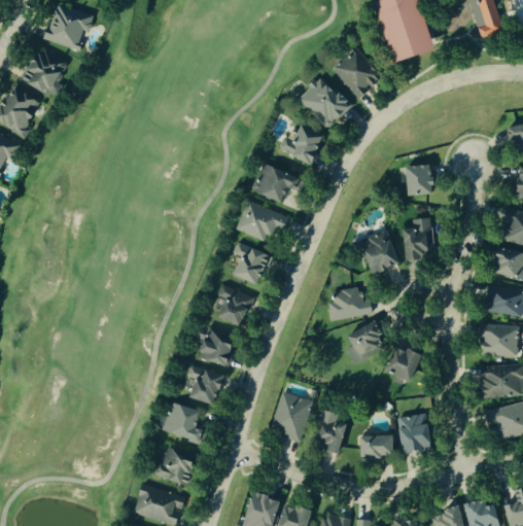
[(429,50),(416,0),(372,0),(388,61),(429,50)]
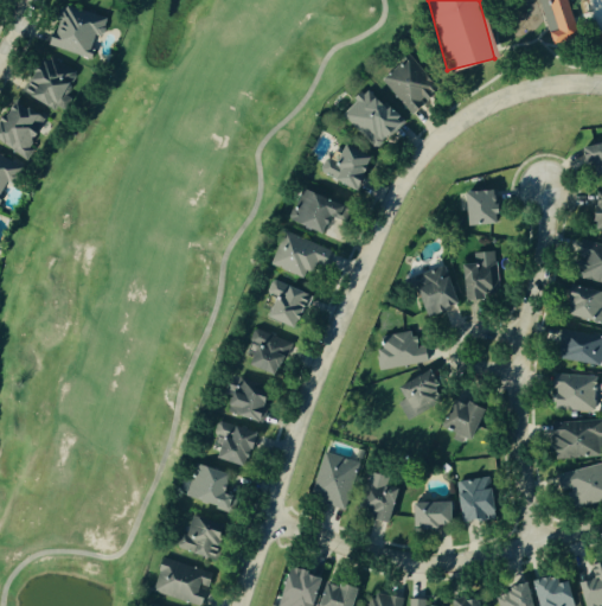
[(539,0),(555,45),(580,37),(567,0),(539,0)]
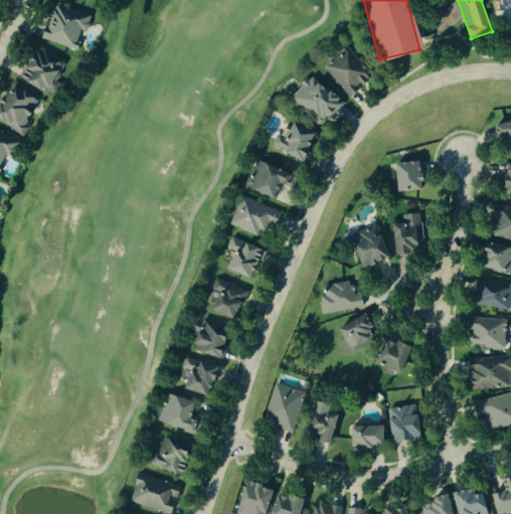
[(93,16),(53,3),(41,37),(76,48),(82,30),(87,31),(93,16)]
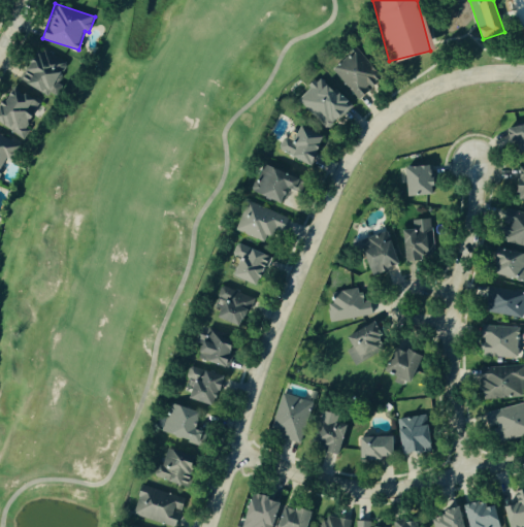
[(19,80),(57,99),(64,85),(57,80),(65,64),(34,48),(19,80)]
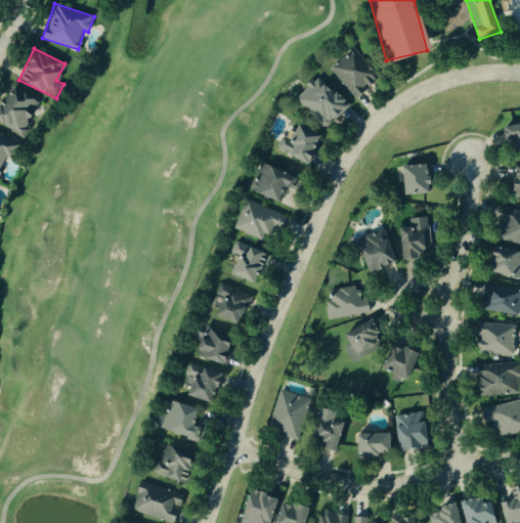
[(356,98),(378,79),(352,51),(331,70),(356,98)]
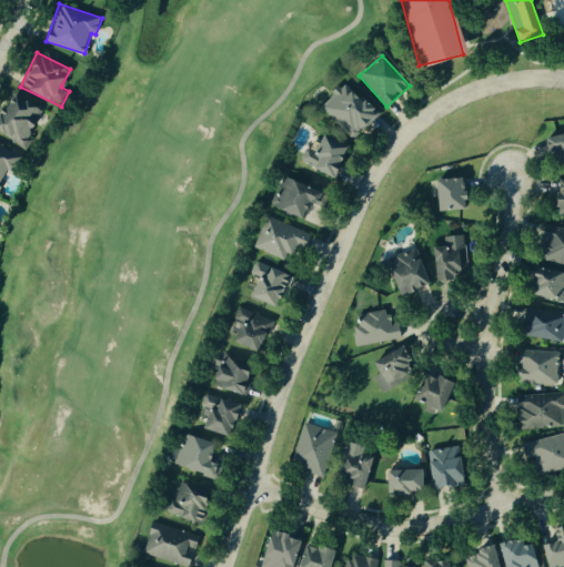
[(351,138),(363,128),(364,129),(379,115),(348,81),(321,104),(351,138)]
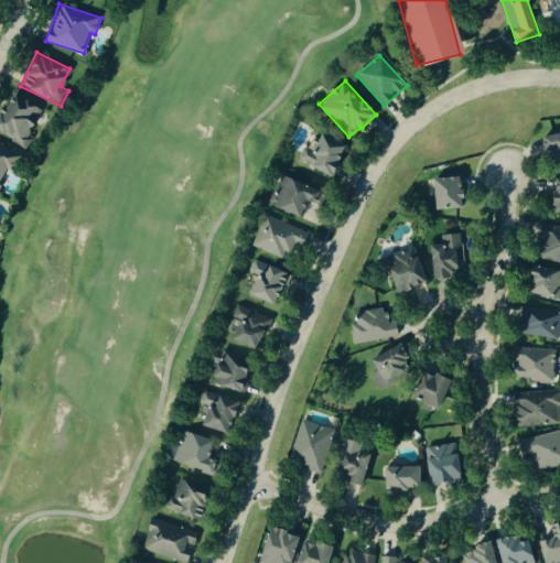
[(43,107),(11,94),(4,110),(0,108),(0,132),(28,144),(43,107)]
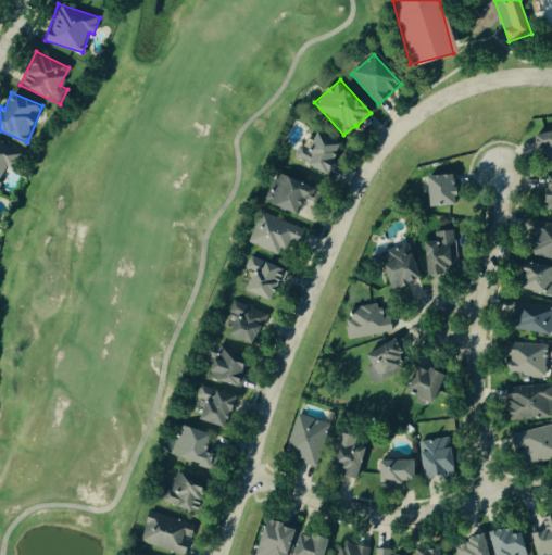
[(551,130),(536,133),(540,161),(551,159),(551,130)]
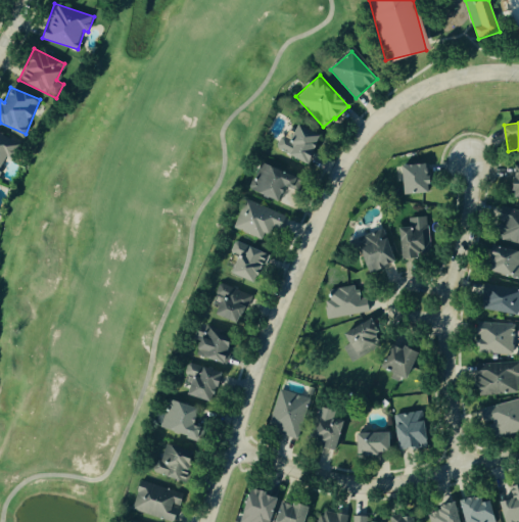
[(307,163),(321,135),(297,124),(293,132),(287,129),(278,149),(307,163)]
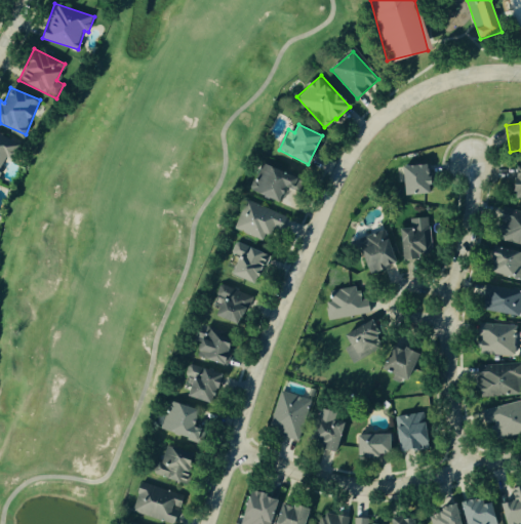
[(0,172),(8,156),(12,158),(19,143),(0,132),(0,172)]
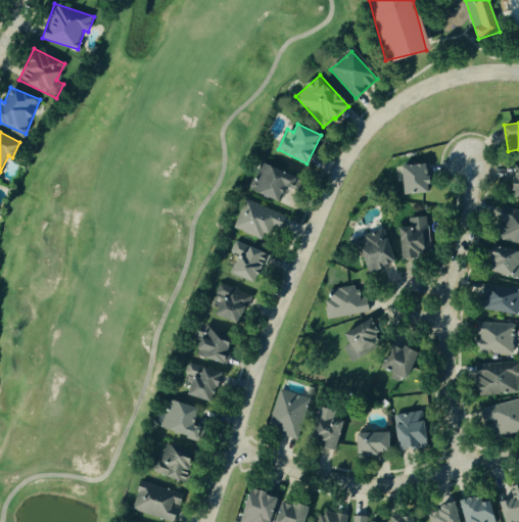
[(278,200),(284,186),(292,189),(297,176),(263,162),(251,191),(278,200)]
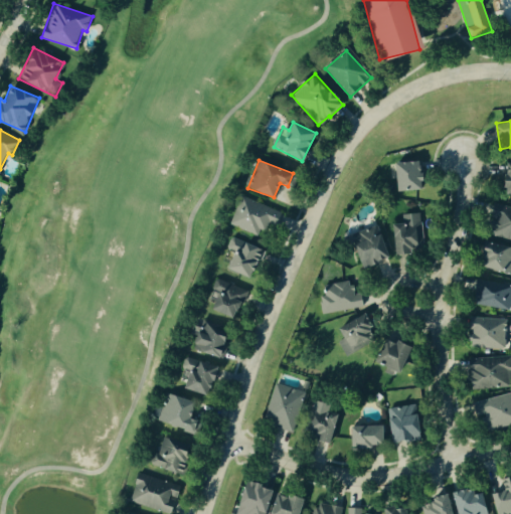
[(396,191),(423,189),(422,161),(394,162),(396,191)]
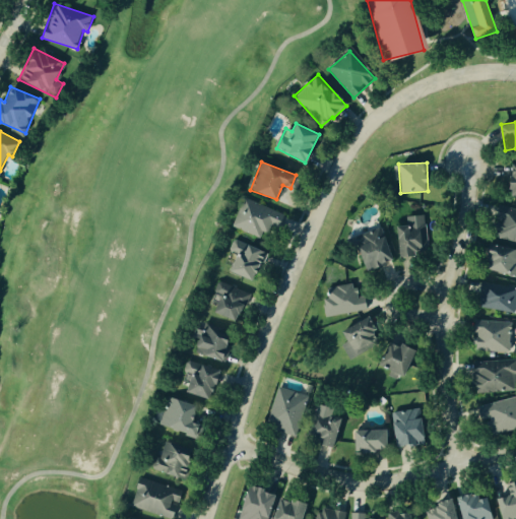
[(272,224),(278,228),(284,215),(247,197),(234,225),(264,240),(272,224)]
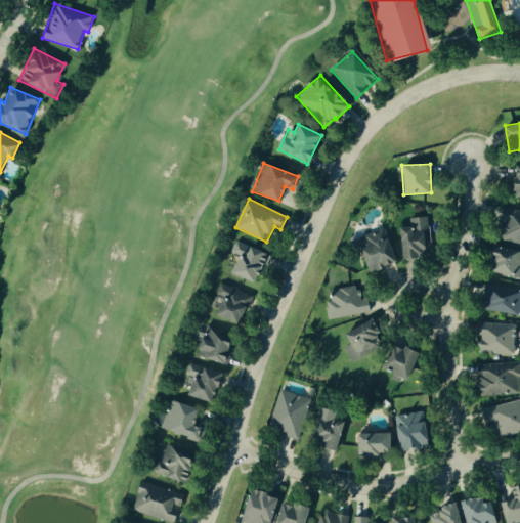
[(519,210),(504,207),(496,237),(519,243),(519,210)]
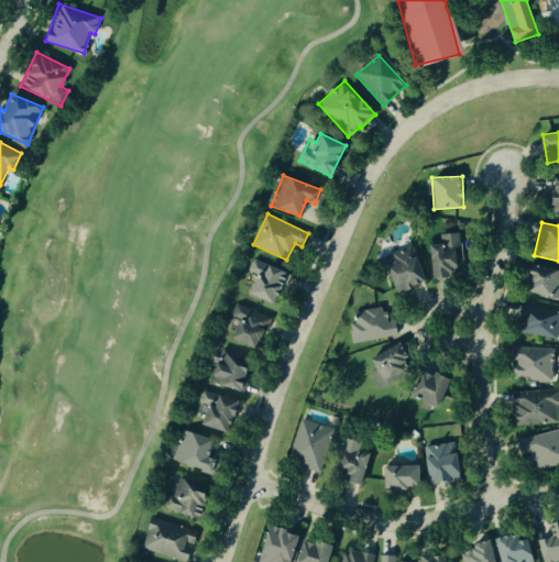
[(440,234),(441,243),(428,244),(433,275),(467,271),(461,231),(440,234)]
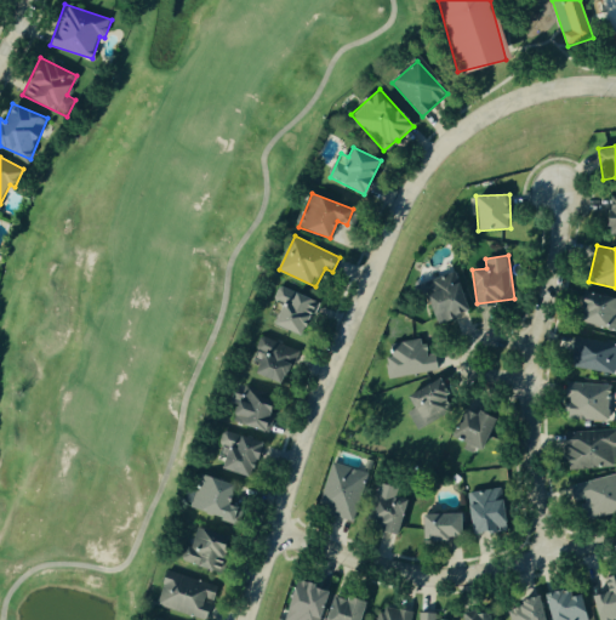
[(433,322),(467,316),(460,277),(426,283),(433,322)]
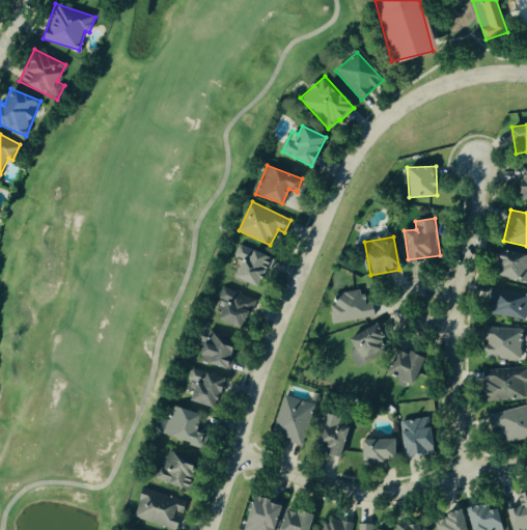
[(236,255),(242,257),(233,278),(258,287),(270,255),(240,244),(236,255)]
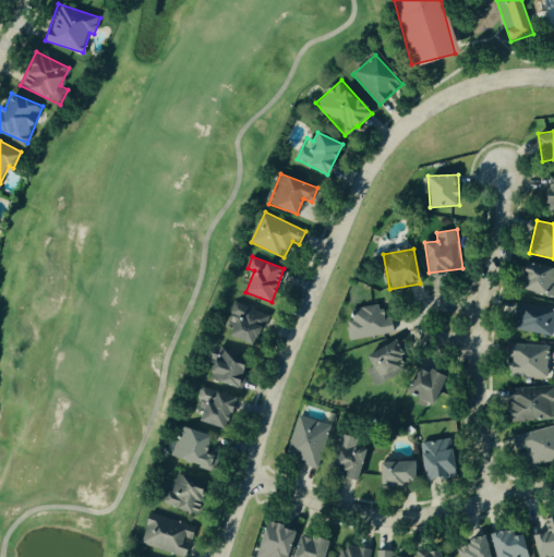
[(553,267),(526,262),(519,288),(553,297),(553,267)]
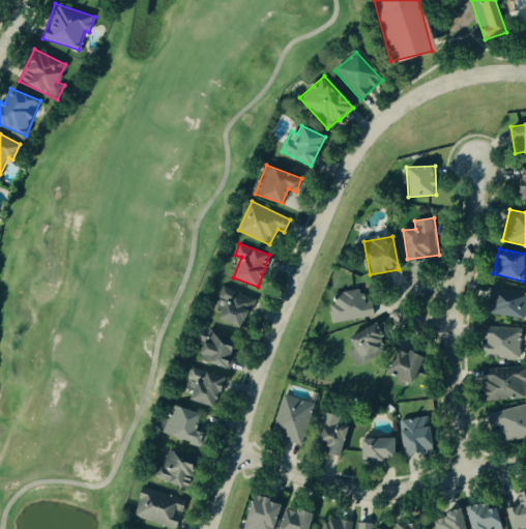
[(255,298),(225,286),(214,310),(221,312),(217,319),(241,329),(255,298)]
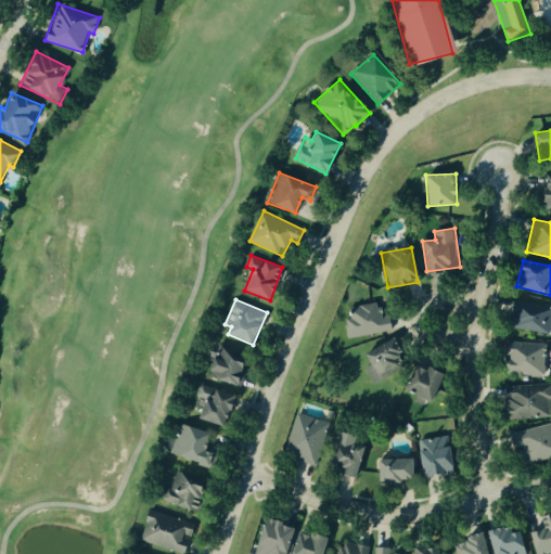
[(550,334),(550,307),(516,300),(512,327),(550,334)]
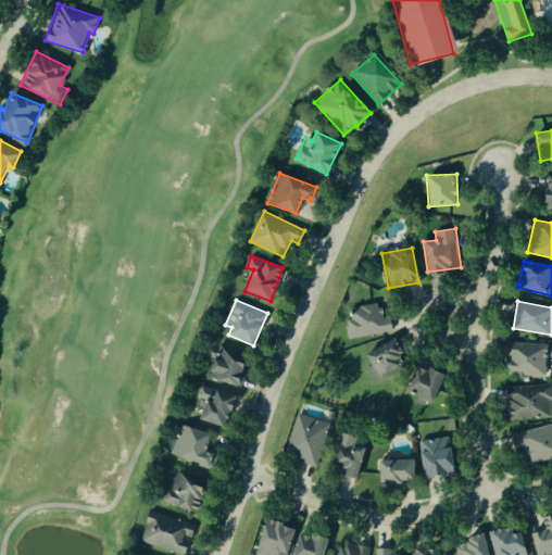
[(391,332),(389,306),(378,307),(377,303),(352,306),(353,317),(347,318),(349,338),(391,332)]
